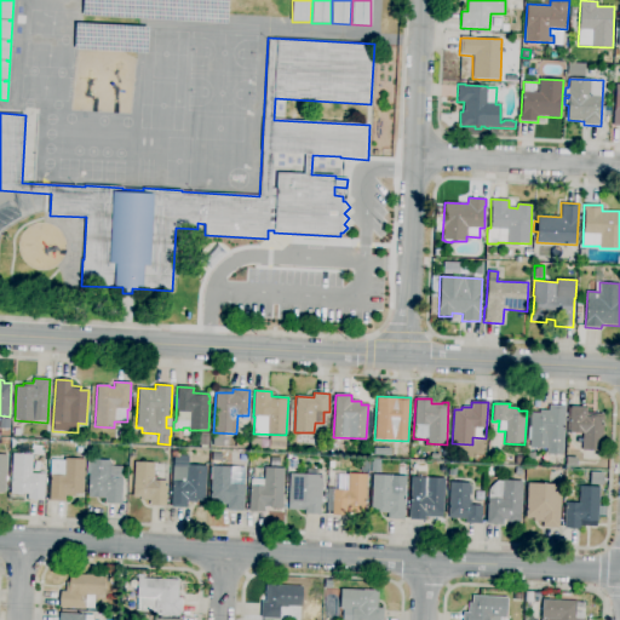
[(563,455),(546,454),(546,449),(529,448),(532,413),(539,413),(539,411),(549,411),(549,405),(566,406),(563,455)]
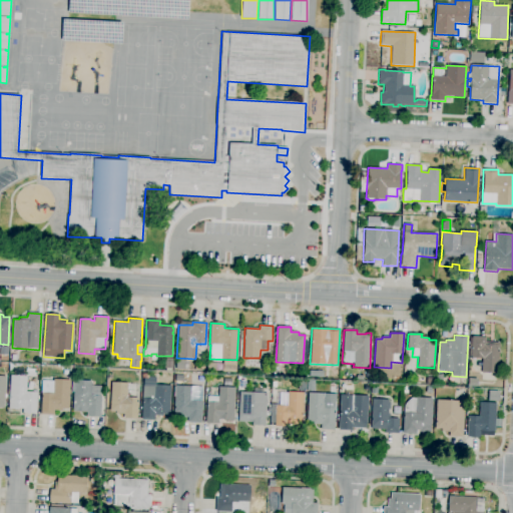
[(498,374),(481,373),(482,359),(471,359),(472,337),(485,337),(485,342),(500,343),(498,374)]
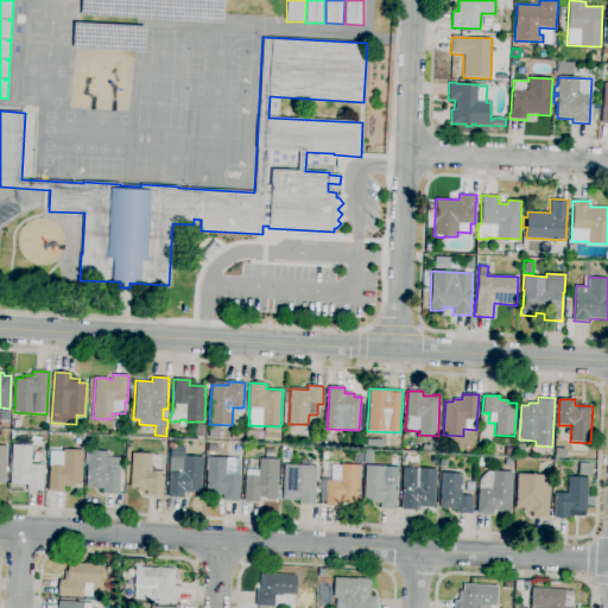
[(0,410),(10,411),(10,428),(0,428),(0,410)]
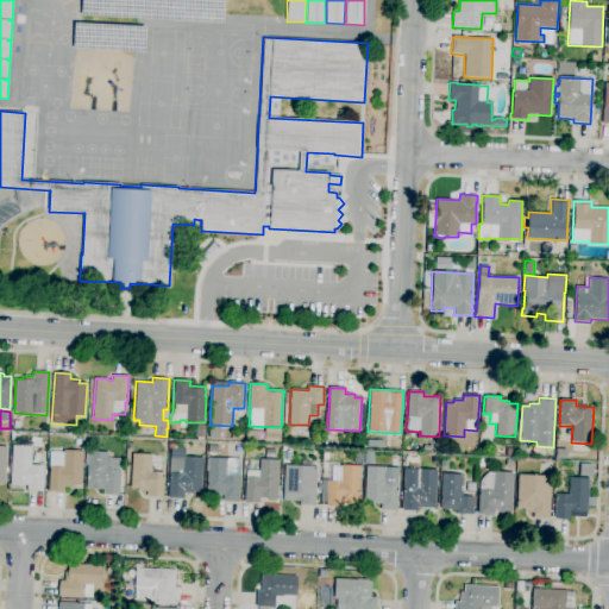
[(219,439),(208,439),(209,426),(220,427),(219,439)]
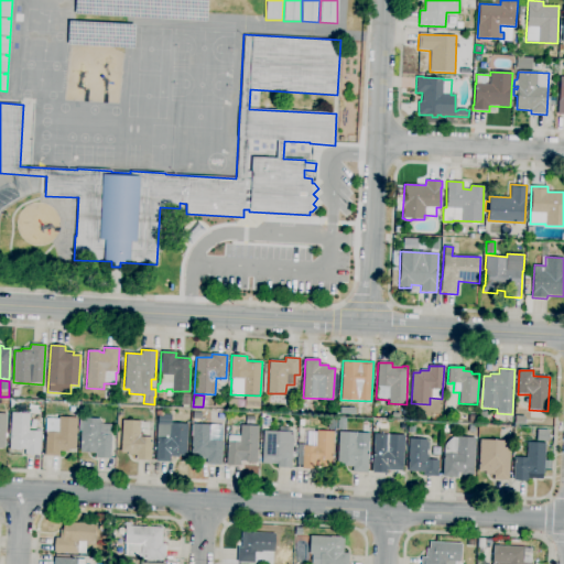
[(188,409),(182,408),(182,405),(181,405),(181,397),(191,398),(190,405),(188,405),(188,409)]
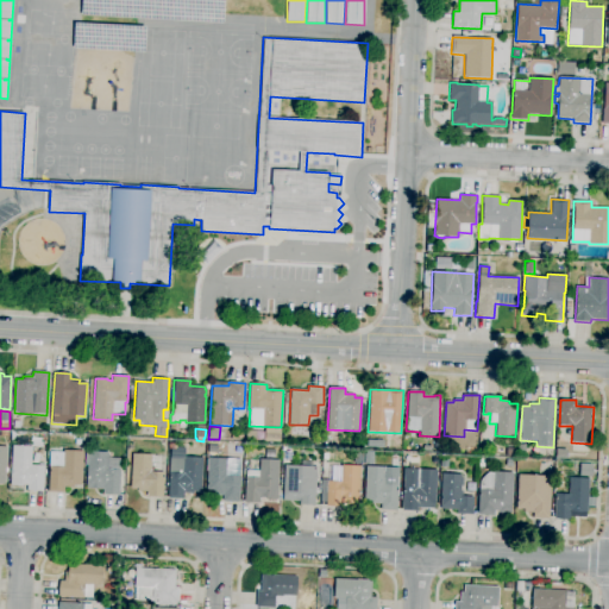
[(280,443),(264,441),(264,428),(281,429),(280,443)]
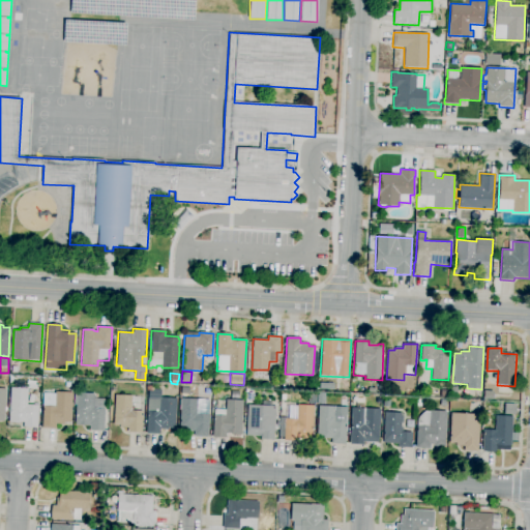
[(223,386),(213,385),(214,374),(223,375),(223,386)]
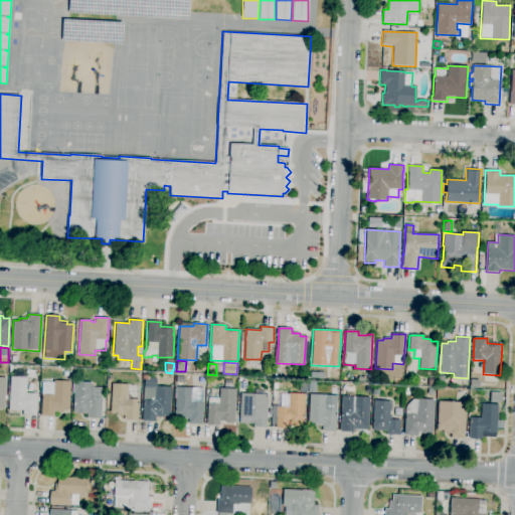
[(36,415),(22,414),(22,410),(19,409),(19,411),(8,411),(10,376),(27,377),(26,393),(37,393),(36,415)]
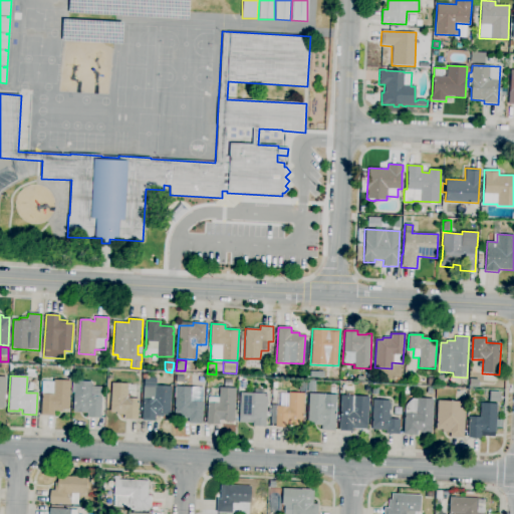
[(478,388),(469,388),(469,379),(478,379),(478,388)]
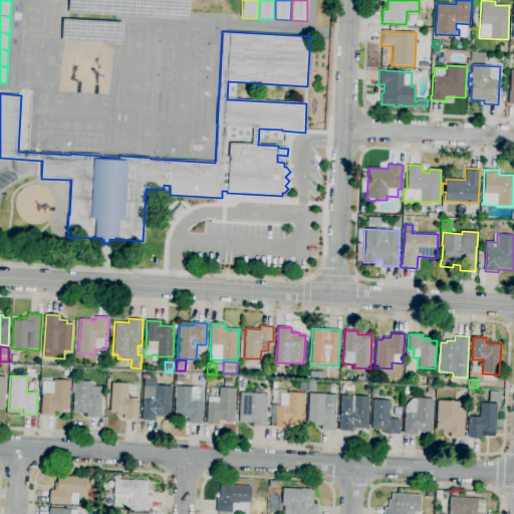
[(54,416),(40,416),(41,394),(42,381),(53,381),(53,380),(70,380),(68,410),(61,410),(61,412),(54,412),(54,416)]
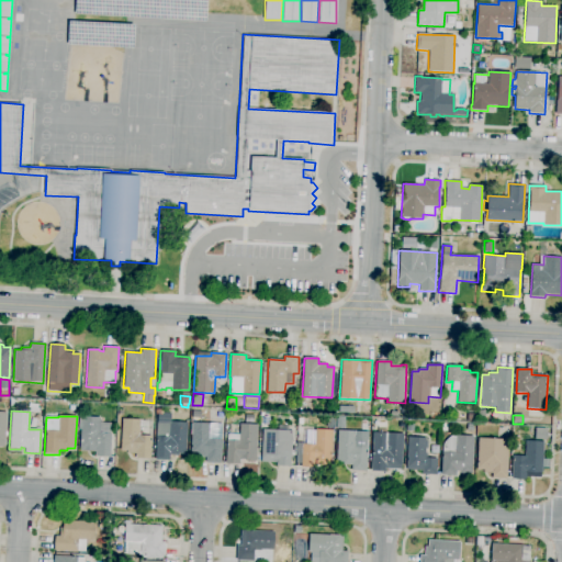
[(110,457),(93,457),(93,454),(94,454),(96,452),(80,451),(80,448),(79,448),(81,416),(100,417),(99,420),(102,420),(101,423),(110,424),(110,434),(111,434),(110,457)]
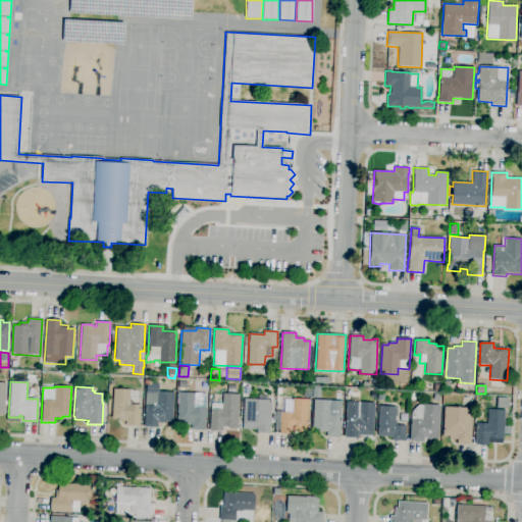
[(311,399),(303,398),(303,387),(312,387),(311,399)]
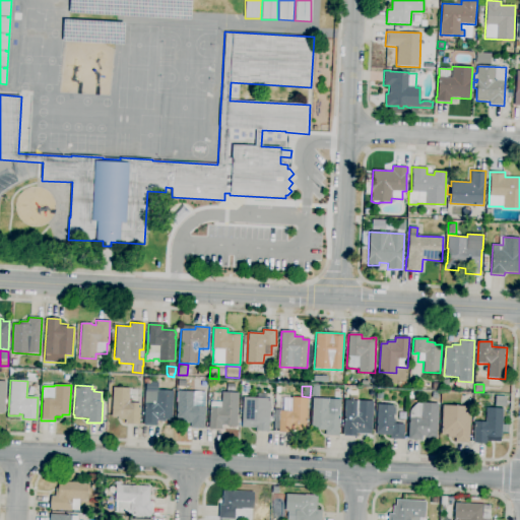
[(139,425),(125,425),(125,419),(117,419),(117,417),(112,416),(113,394),(110,393),(111,388),(113,388),(113,387),(129,388),(129,402),(140,403),(139,425)]
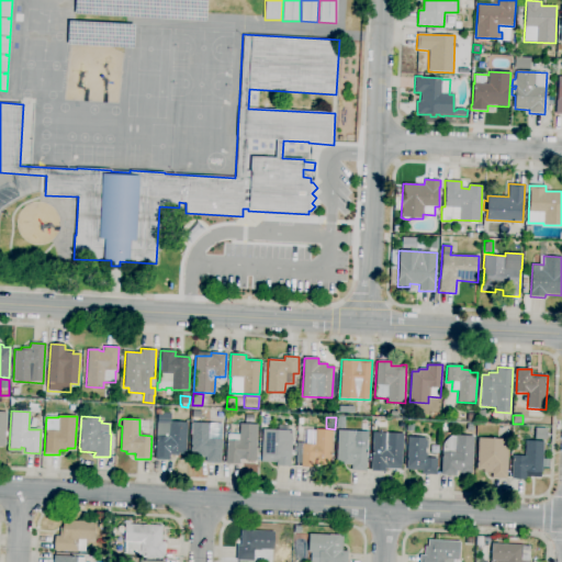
[(170,461),(155,460),(156,420),(188,423),(186,457),(170,456),(170,461)]
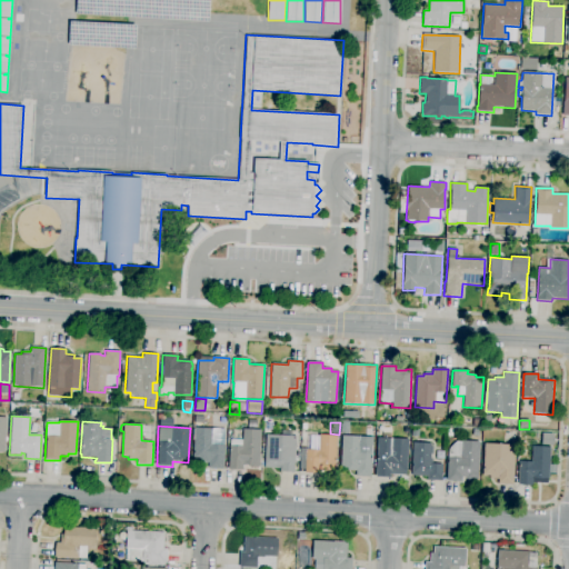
[(223,469),(207,469),(208,460),(192,459),(195,428),(213,429),(225,429),(223,446),(225,446),(223,469)]
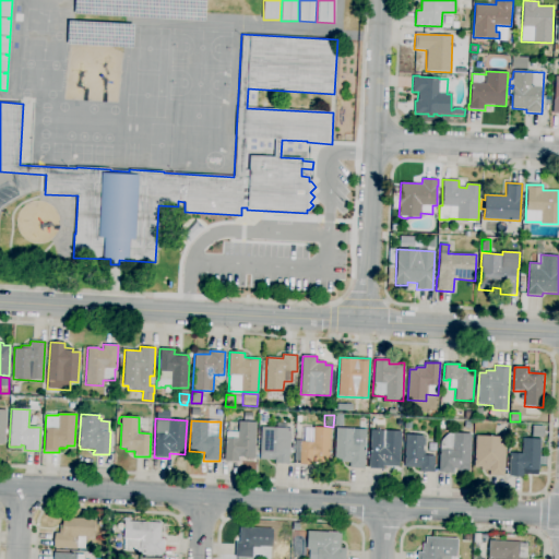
[(238,462),(224,461),(225,438),(226,438),(226,431),(238,431),(238,421),(256,423),(254,460),(242,459),(242,456),(238,456),(238,462)]
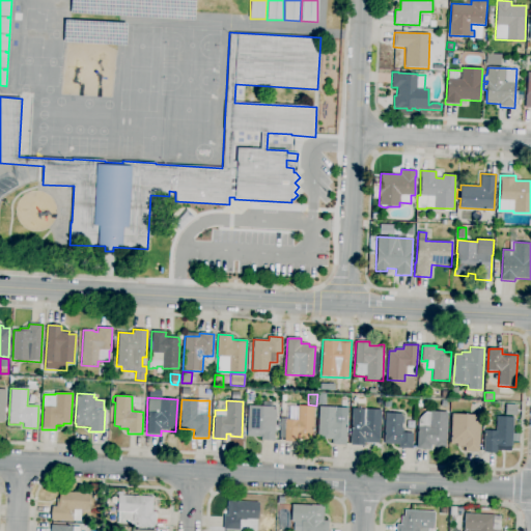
[(274,441),(260,441),(260,438),(246,437),(248,406),(263,407),(263,402),(273,402),(273,407),(276,408),(274,441)]
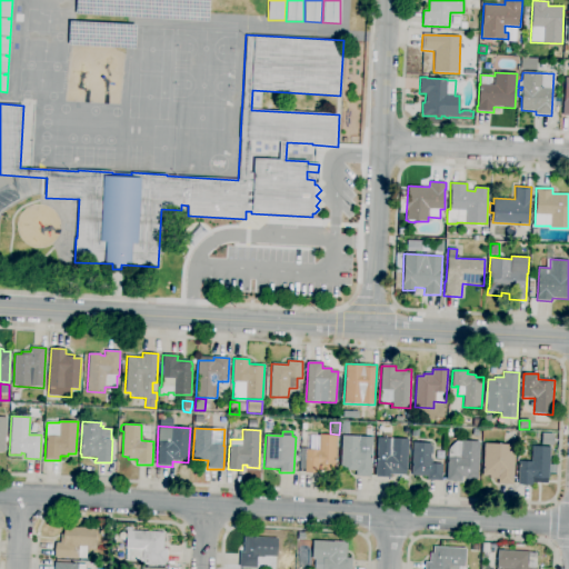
[(552,446),(541,445),(541,433),(553,433),(552,446)]
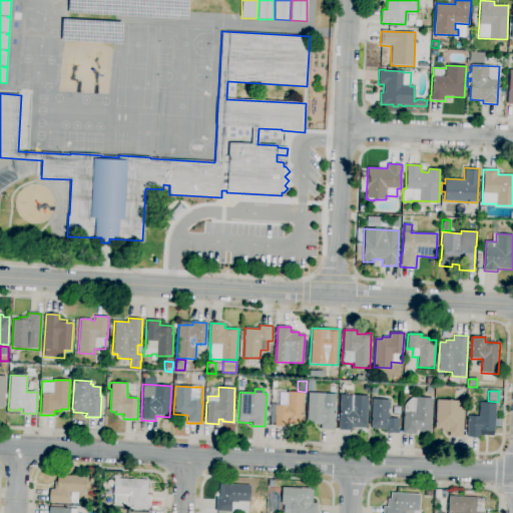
[(288,427),(275,427),(275,424),(270,423),(271,404),(275,405),(277,405),(278,393),(288,393),(288,392),(304,393),(303,421),(302,421),(301,425),(288,425),(288,427)]
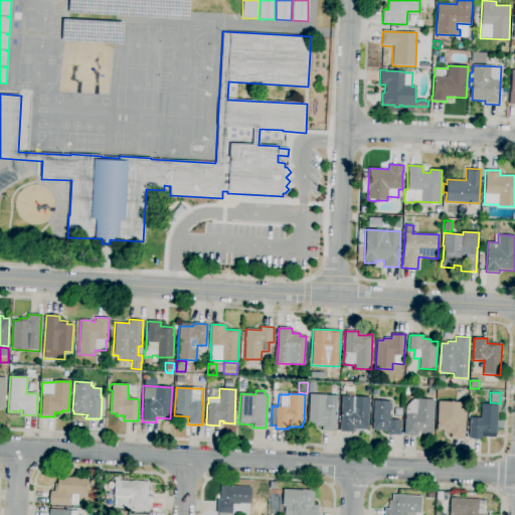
[(336,433),(322,432),(322,426),(314,426),(314,423),(308,422),(310,394),(337,396),(336,410),(337,410),(336,433)]
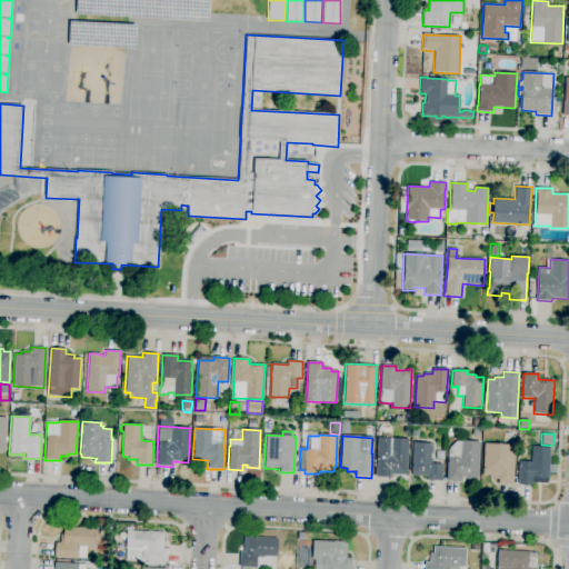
[(390,478),(375,477),(377,437),(408,439),(406,476),(390,476),(390,478)]
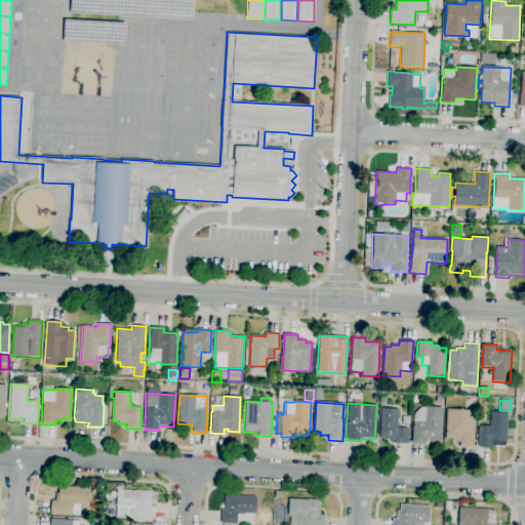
[(426,445),(412,444),(413,416),(414,414),(416,411),(419,408),(422,407),(426,407),(442,407),(441,442),(439,442),(439,444),(430,443),(430,440),(426,440),(426,445)]
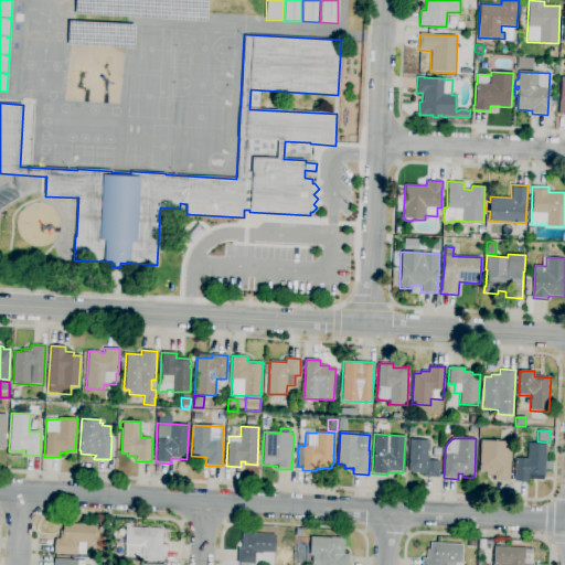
[(438,478),(424,477),(424,473),(408,472),(409,439),(428,440),(427,456),(429,456),(428,460),(435,460),(435,459),(438,459),(438,461),(439,461),(438,478)]
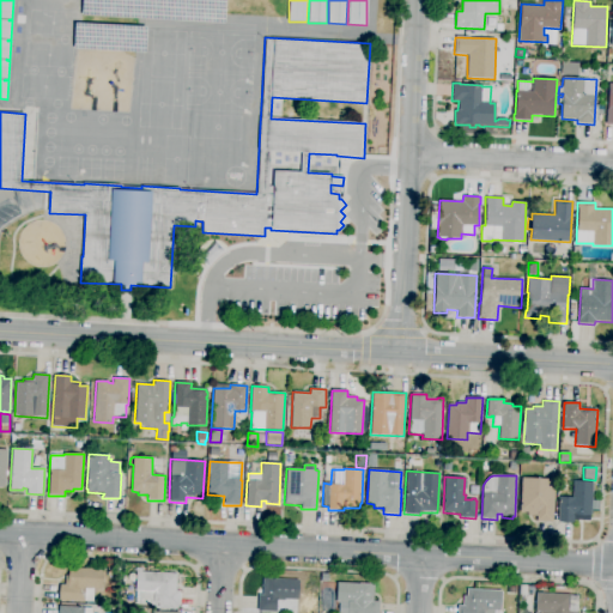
[(553,522),(536,522),(536,516),(527,516),(527,513),(520,513),(522,478),(556,479),(553,522)]
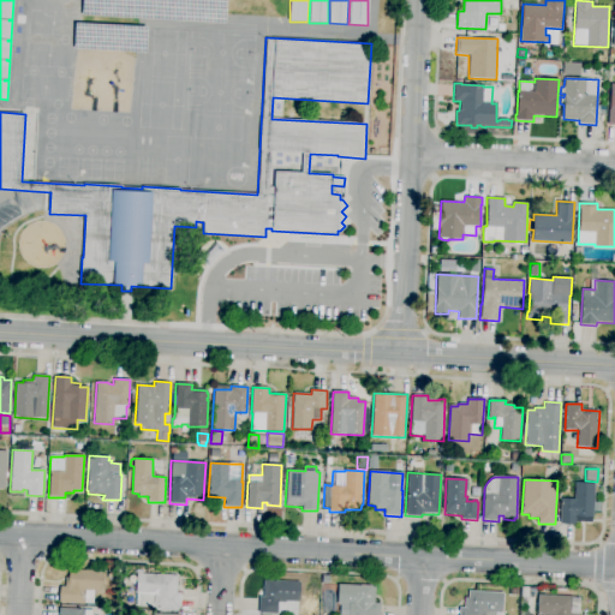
[(577,525),(560,524),(561,499),(574,500),(575,482),(595,483),(593,502),(601,502),(601,512),(592,512),(592,524),(577,523),(577,525)]
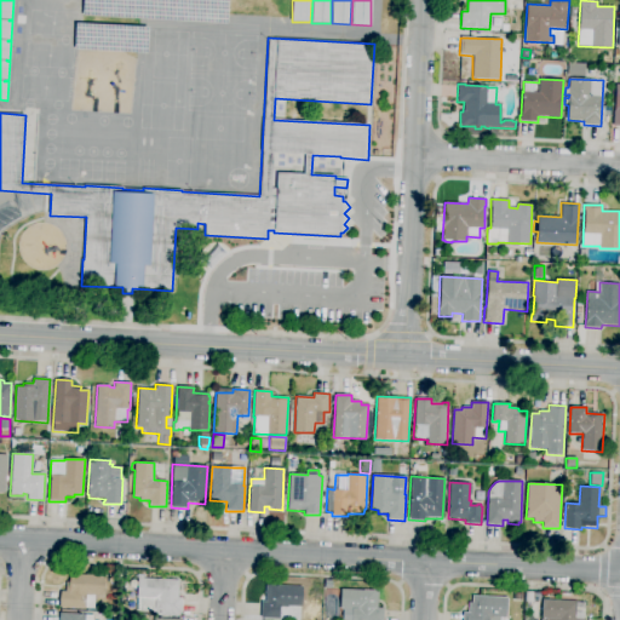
[(97,613),(87,612),(87,609),(59,607),(61,591),(65,591),(65,581),(69,583),(69,574),(104,577),(103,597),(95,596),(93,608),(98,608),(97,613)]
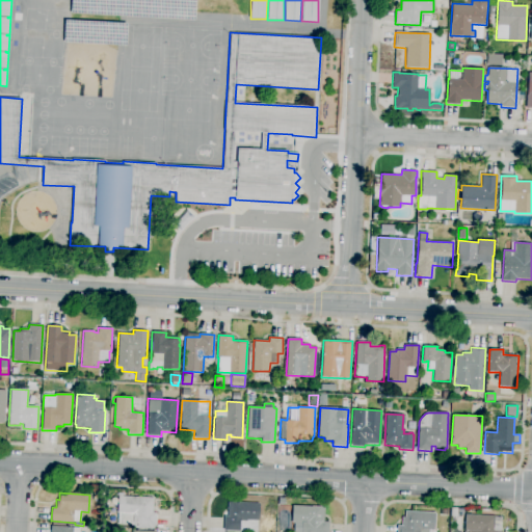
[(153,529),(133,528),(133,526),(118,525),(120,513),(116,513),(117,496),(153,498),(153,512),(156,512),(155,527),(153,527),(153,529)]
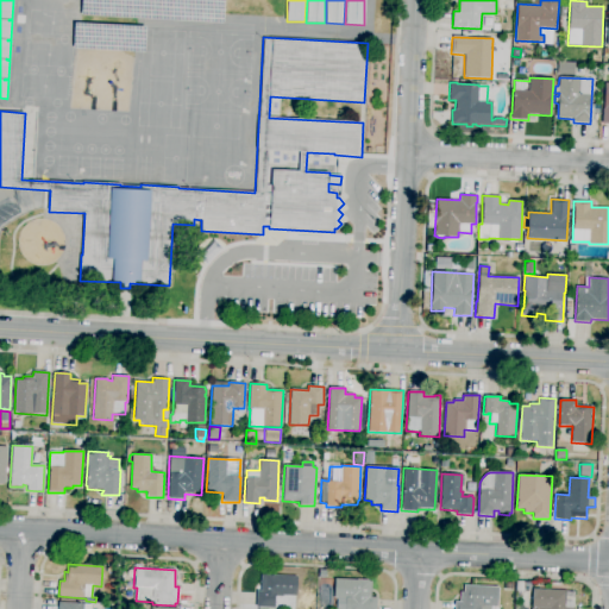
[(274,608),(256,608),(257,591),(261,591),(262,575),(299,576),(297,596),(283,595),(283,597),(274,597),(274,608)]
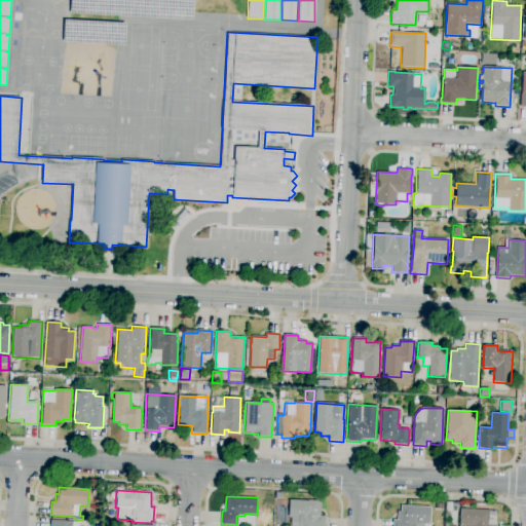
[(324,525),(290,525),(291,517),(288,517),(289,499),(321,501),(320,516),(325,516),(324,525)]
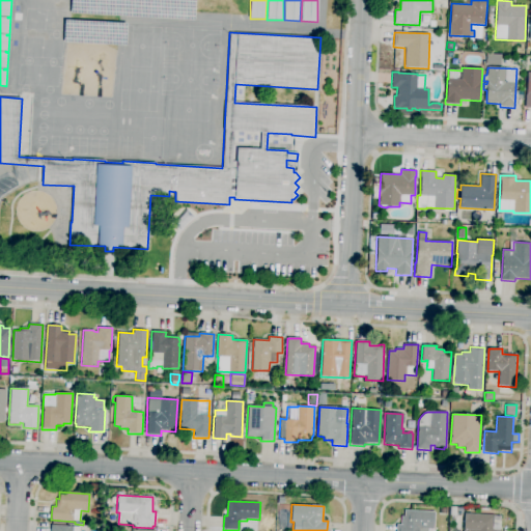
[(395,530),(396,525),(400,525),(401,515),(404,515),(404,510),(435,511),(434,528),(430,528),(429,530),(395,530)]
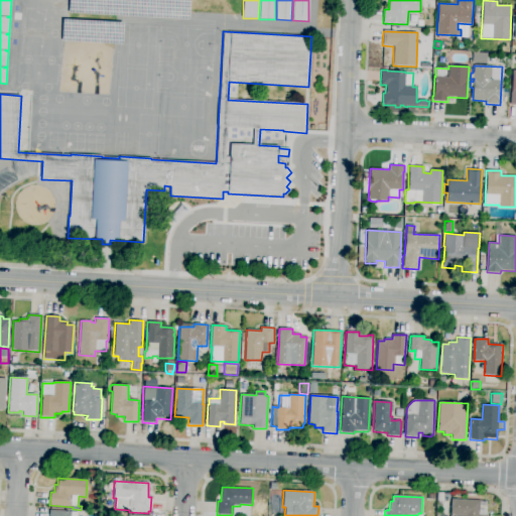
[(486,515),(450,515),(452,499),(480,501),(480,507),(482,508),(482,515),(487,515),(486,515)]
